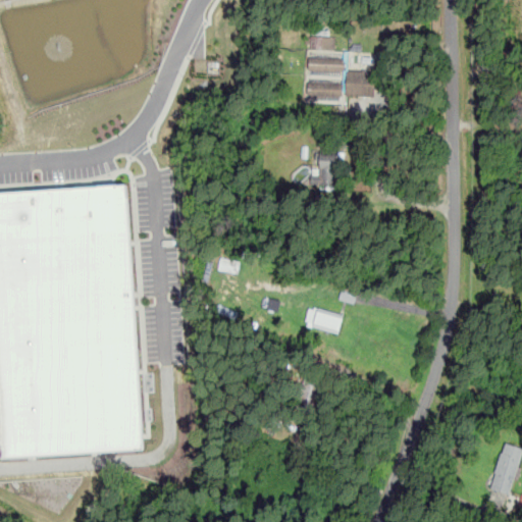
[(334,36),(310,36),(310,49),(334,50),(334,36)]
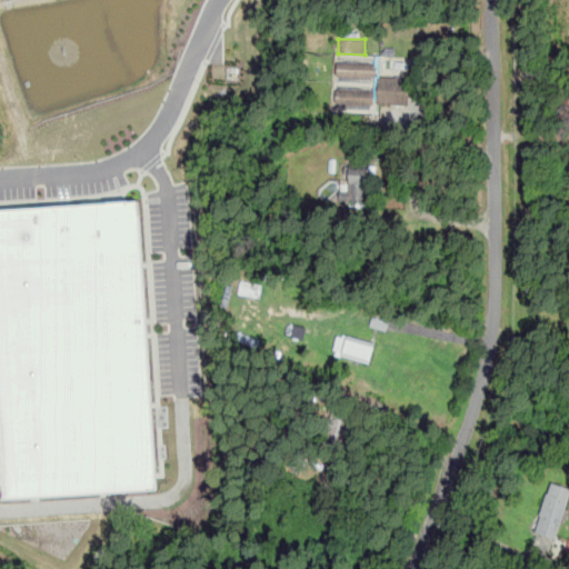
[(396,57),(396,41),(381,41),(381,57),(396,57)]
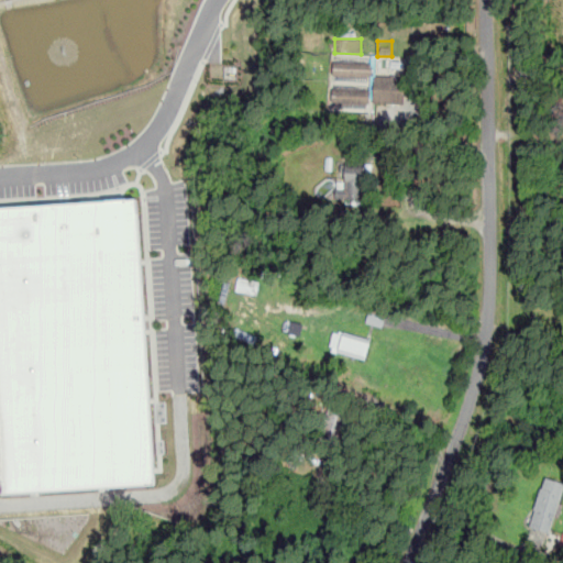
[(223,47),(223,57),(234,57),(233,47),(223,47)]
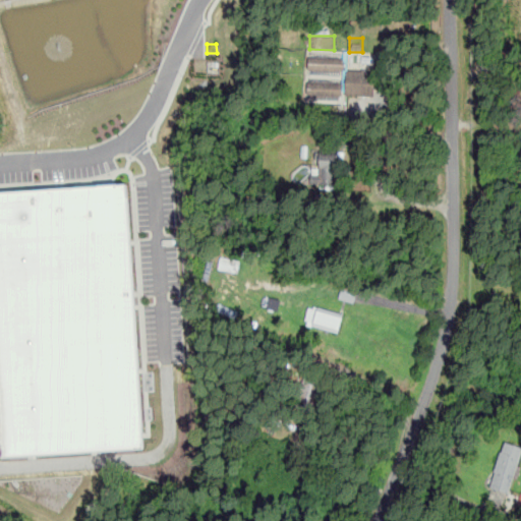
[(308,70),(343,70),(343,58),(308,58),(308,70)]
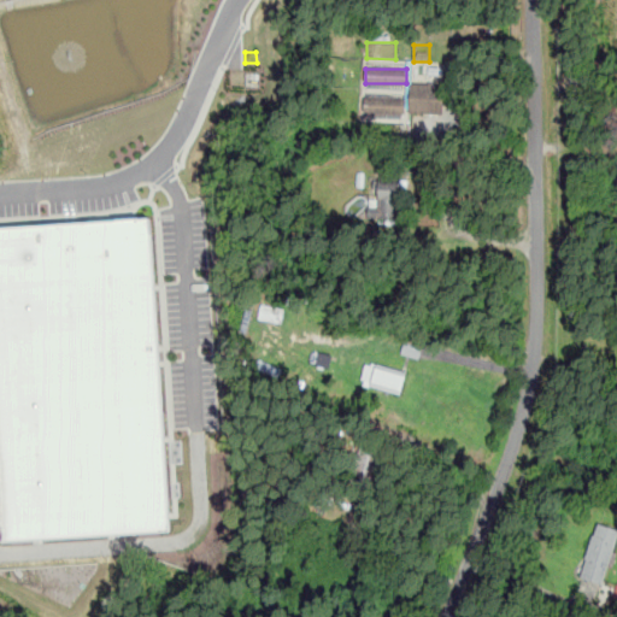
[(410,113),(444,113),(444,84),(410,84),(410,113)]
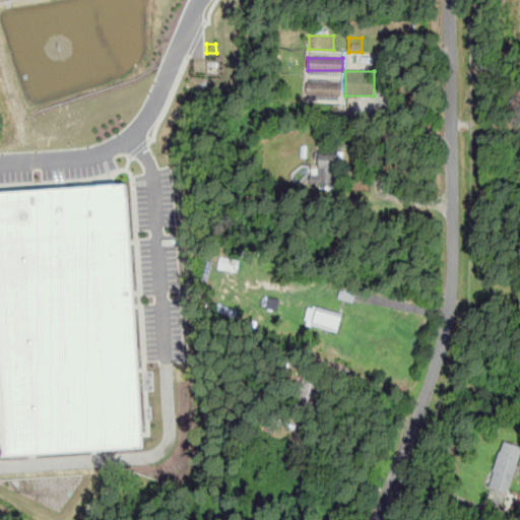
[(341,103),(341,82),(307,82),(307,94),(316,94),(316,103),(341,103)]
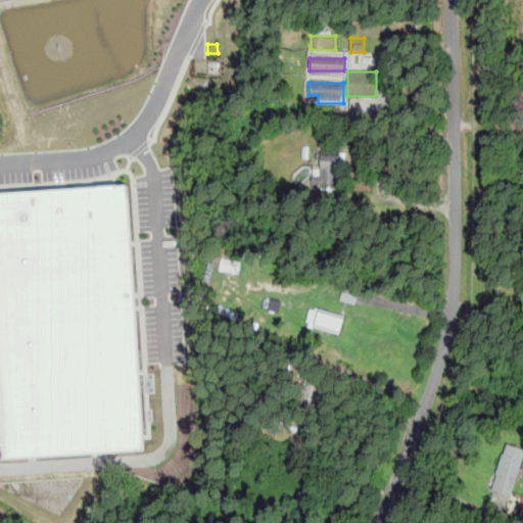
[(341,151),(321,151),(321,174),(312,174),(312,185),(341,185),(341,151)]
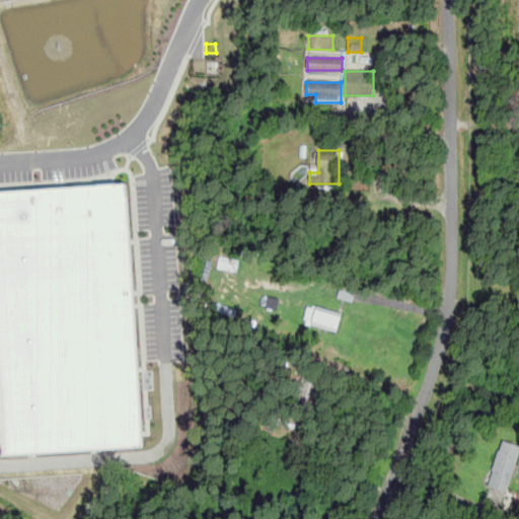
[(0,423),(0,193),(126,184),(144,446),(2,456),(0,423)]
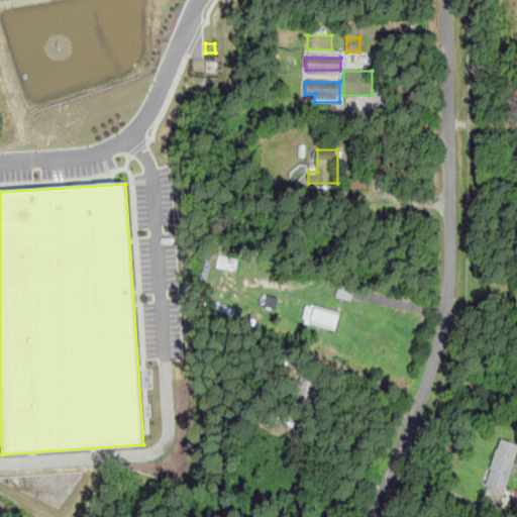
[(304,322),(332,328),(335,312),(307,307),(304,322)]
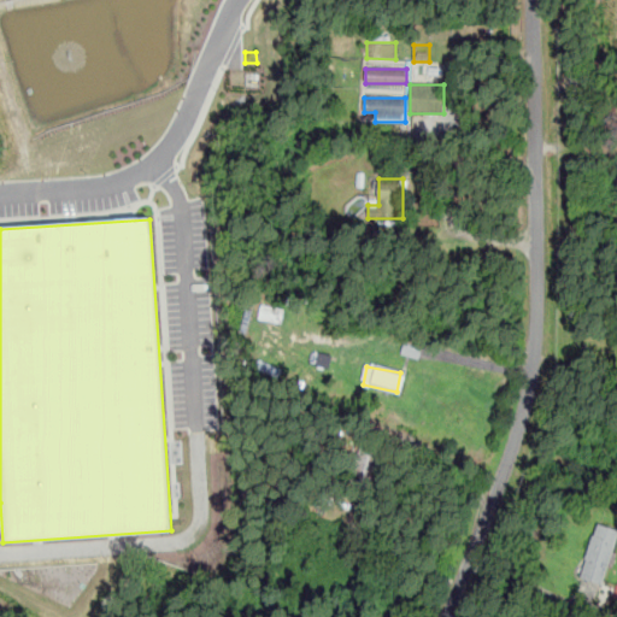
[(605,585),(616,538),(616,528),(595,523),(581,579),(605,585)]
